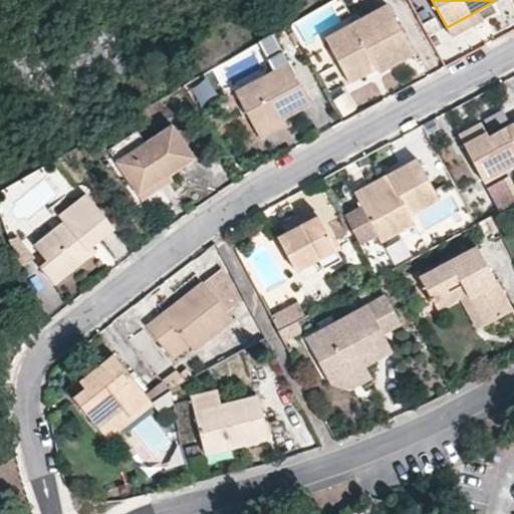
[(414,56),(384,4),(323,39),(342,74),(369,59),(375,70),(379,76),(414,56)]
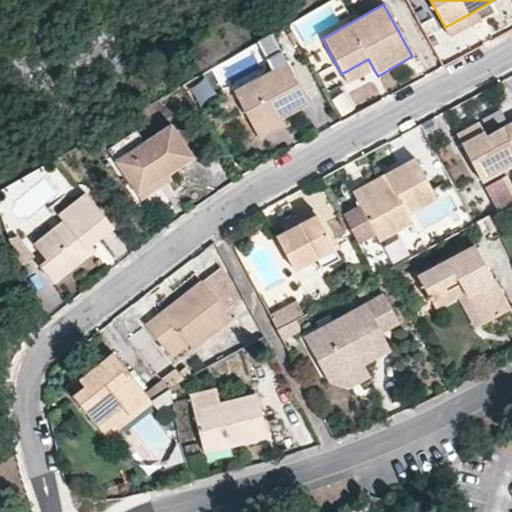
[(471,23),(467,15),(445,27),(450,35),(471,23)]
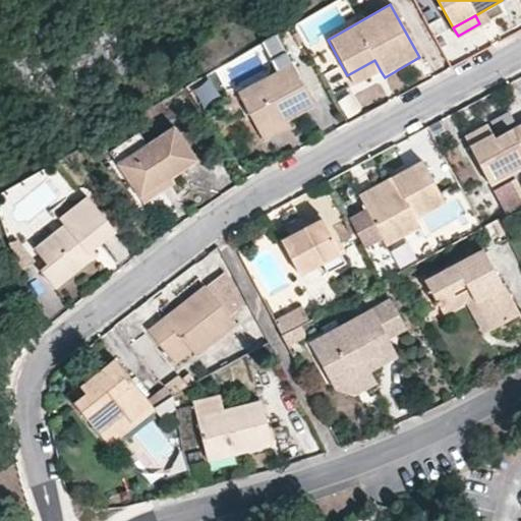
[(259,40),(266,55),(282,49),(276,34),(259,40)]
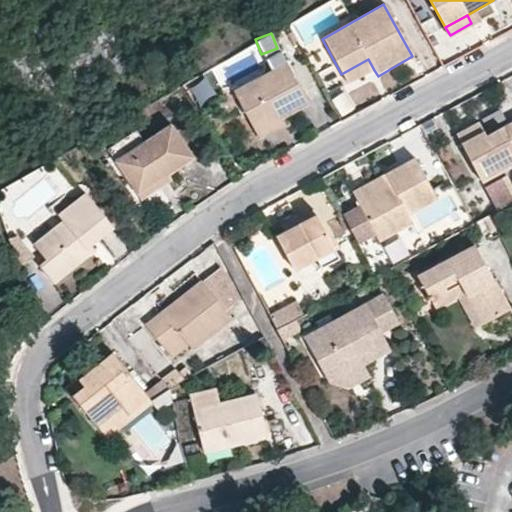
[(374,70),(368,59),(341,74),(347,86),(374,70)]
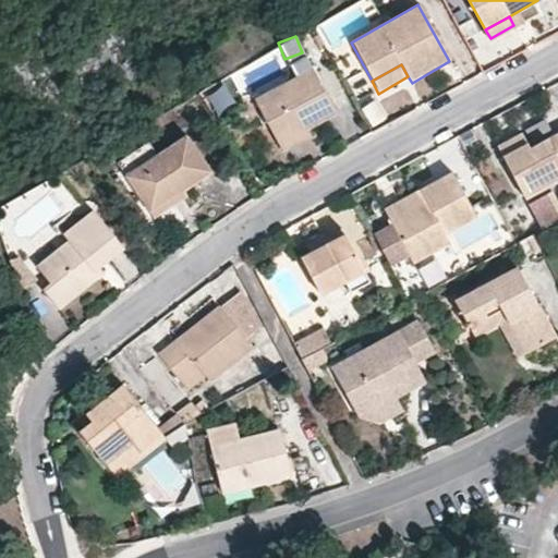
[(277,143),(306,126),(335,111),(312,70),(254,100),(277,143)]
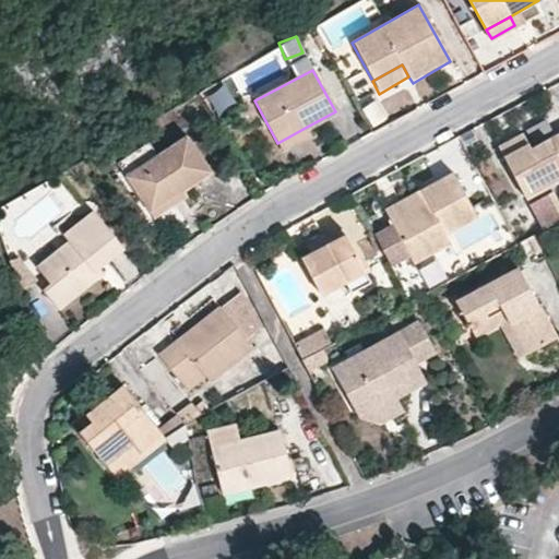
[(210,93),(218,110),(237,102),(228,84),(210,93)]
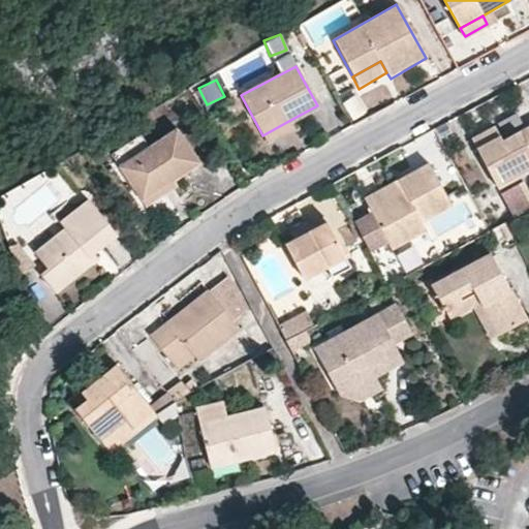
[(262,135),(267,142),(292,127),(290,120),(262,135)]
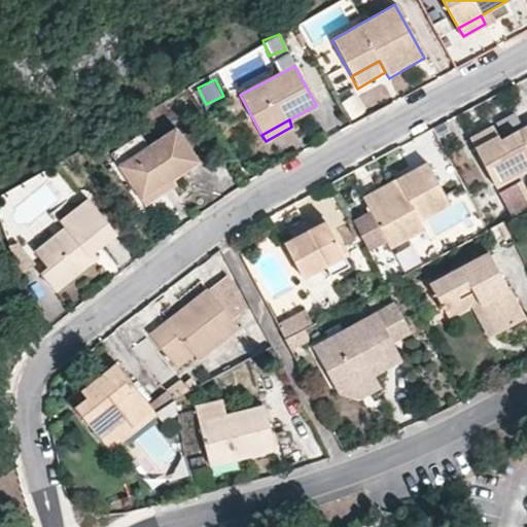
[(470,139),(476,149),(499,137),(494,127),(470,139)]
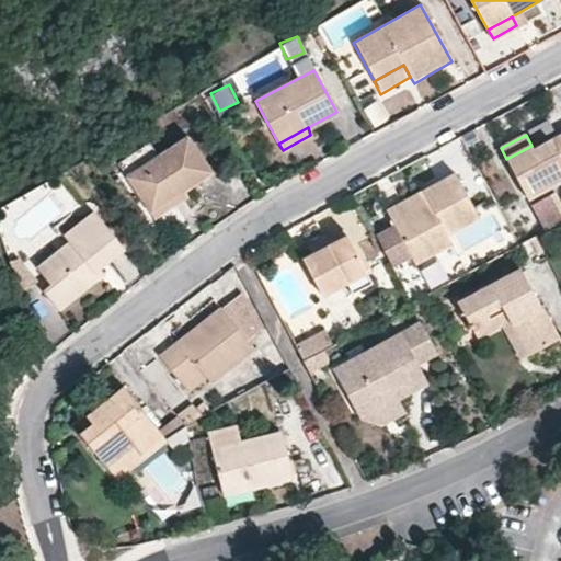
[(546,179),(551,186),(560,181),(560,135),(535,150),(531,146),(506,159),(523,190),(546,179)]
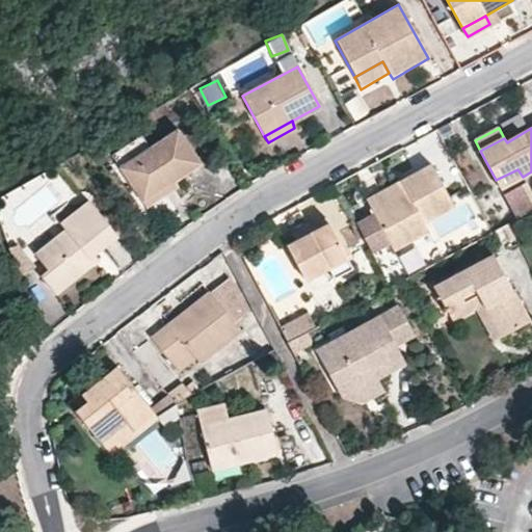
[(200,163),(176,129),(148,148),(118,167),(142,203),(174,181),(200,163)]
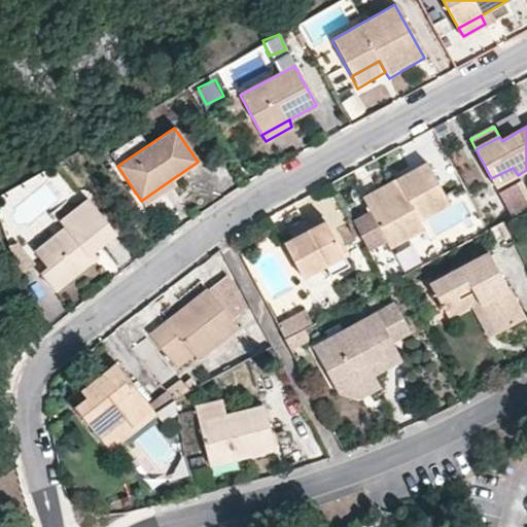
[(146,146),(138,135),(109,153),(117,166),(146,146)]
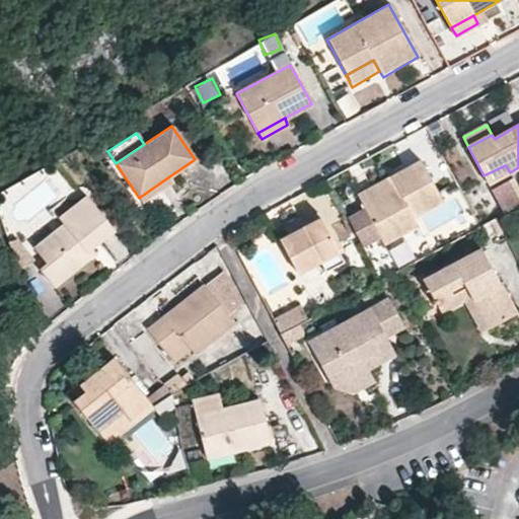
[(419,225),(414,216),(442,201),(421,162),(391,178),(395,186),(363,204),(380,236),(384,243),(419,225)]
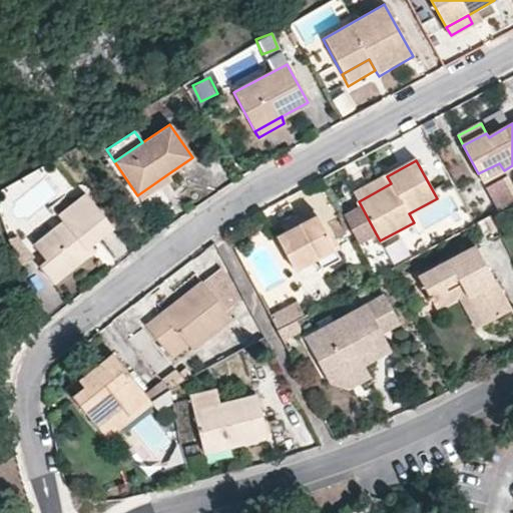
[(169,178),(167,174),(137,195),(139,199),(169,178)]
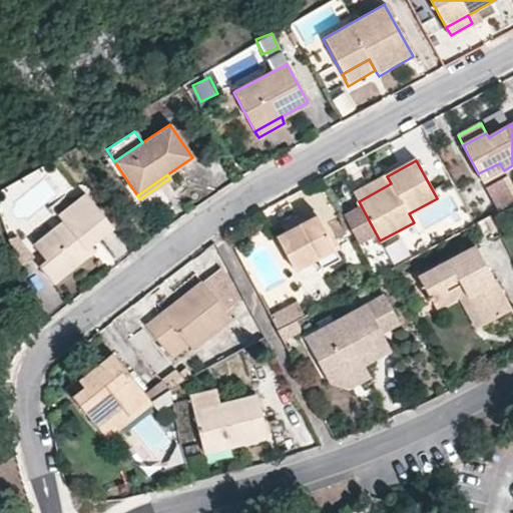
[(354,193),(359,201),(391,183),(387,176),(354,193)]
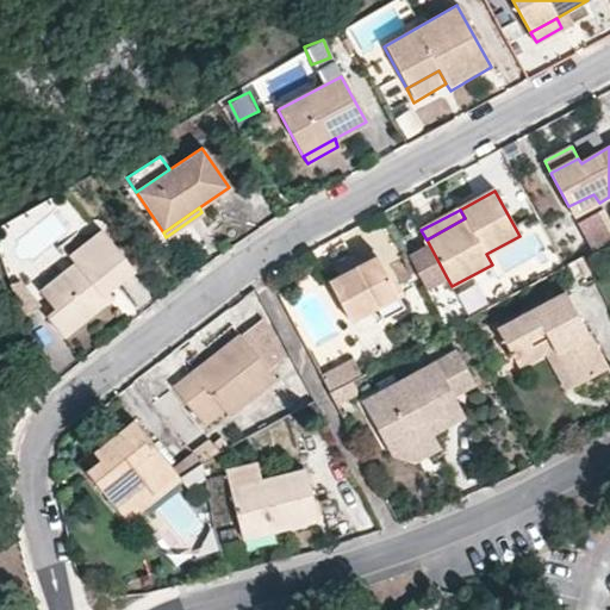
[(574,223),(589,250),(609,238),(609,229),(599,210),(574,223)]
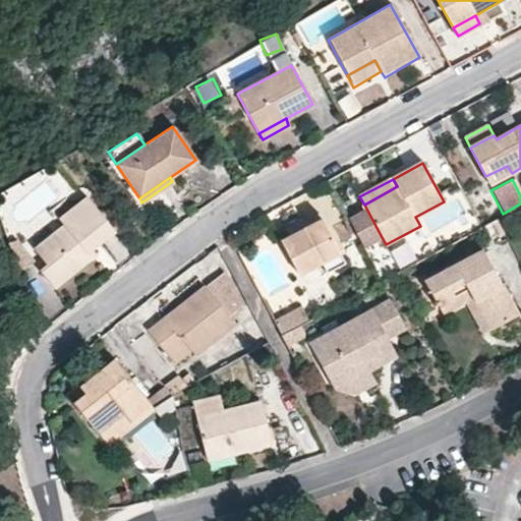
[(61,221),(65,226),(35,250),(48,269),(41,274),(53,290),(93,259),(88,252),(100,243),(114,233),(88,198),(61,221)]
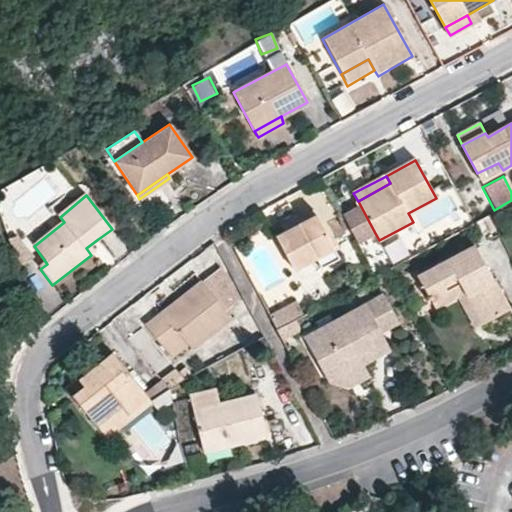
[(375,233),(358,201),(340,211),(358,243),(375,233)]
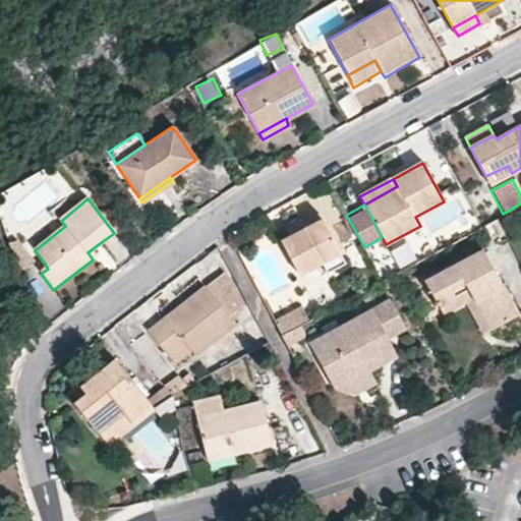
[(302,232),(281,243),(307,291),(331,278),(329,273),(344,264),(332,239),(317,216),(298,225),(302,232)]
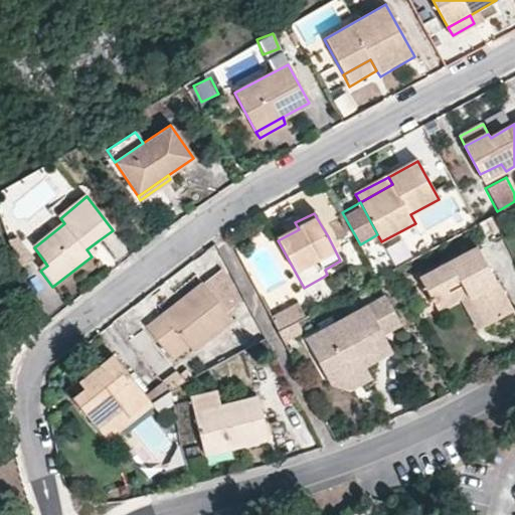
[(386,246),(393,263),(410,254),(403,239),(386,246)]
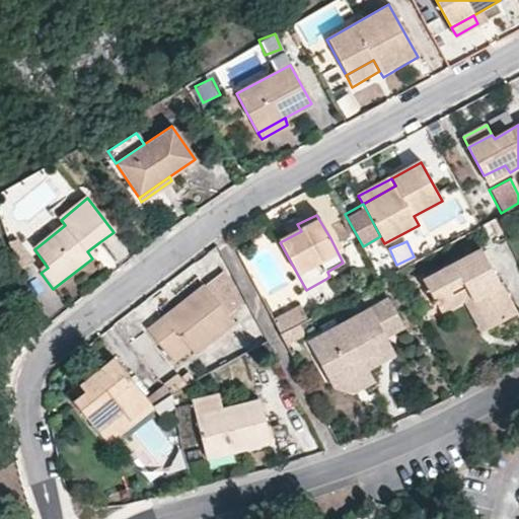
[(87,251),(92,258),(104,249),(99,242),(87,251)]
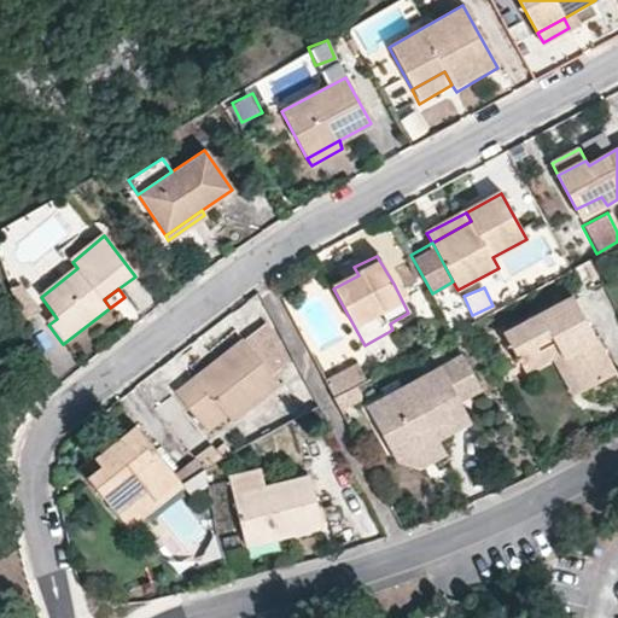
[(506,333),(522,362),(557,344),(583,390),(614,373),(573,297),(506,333)]
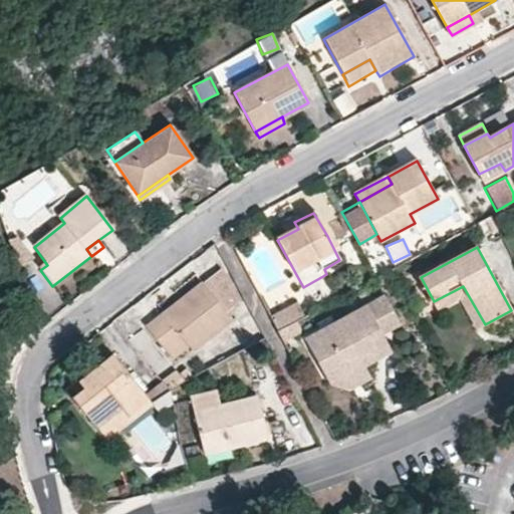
[(182,340),(193,353),(232,322),(226,315),(238,306),(231,292),(226,282),(226,281),(224,281),(208,293),(201,284),(178,302),(183,307),(167,320),(162,315),(146,328),(165,352),(182,340)]
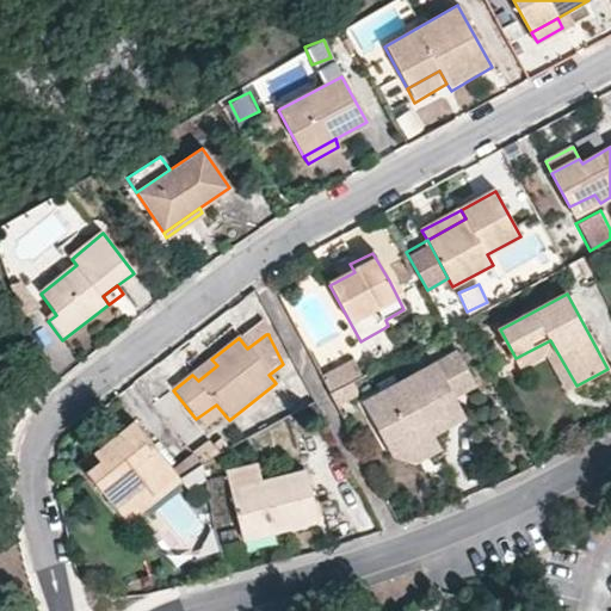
[(522,368),(547,356),(567,390),(576,386),(550,340),(516,358),(522,368)]
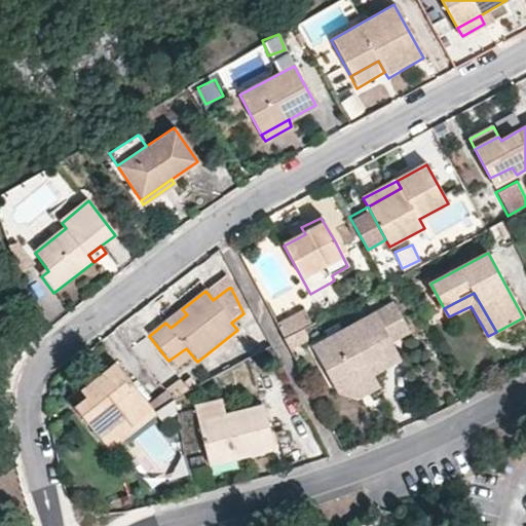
[(375,373),(400,359),(391,341),(409,332),(395,304),(314,347),(335,384),(361,371),(358,366),(365,363),(371,374),(375,373)]
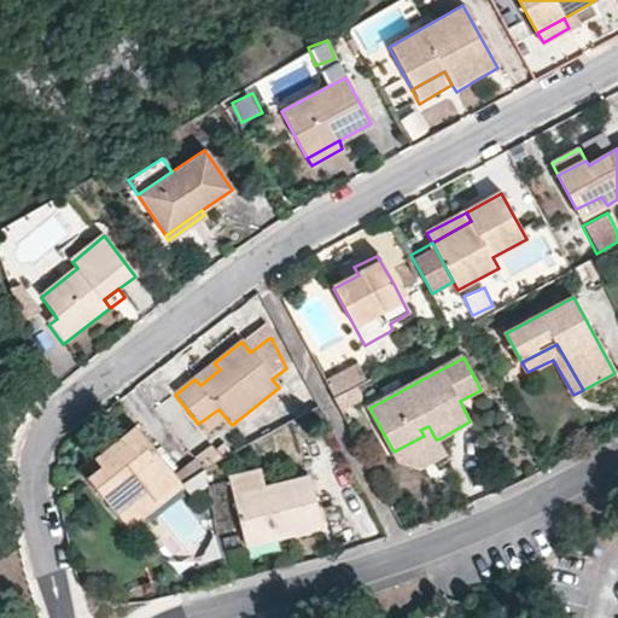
[(194,379),(200,385),(220,369),(214,363),(194,379)]
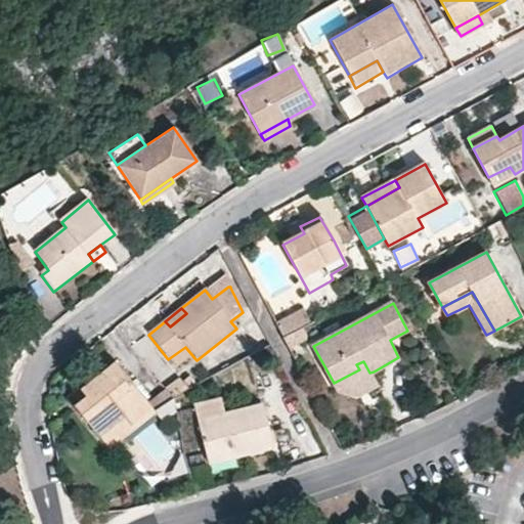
[(310,323),(302,309),(276,322),(286,338),(310,323)]
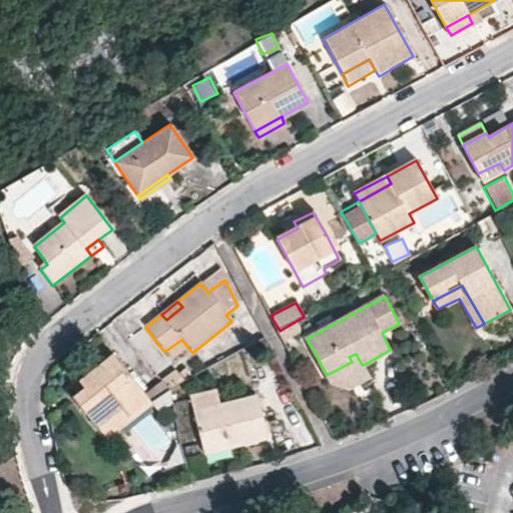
[(307,316),(304,317),(280,331),(284,341),(312,327),(307,316)]
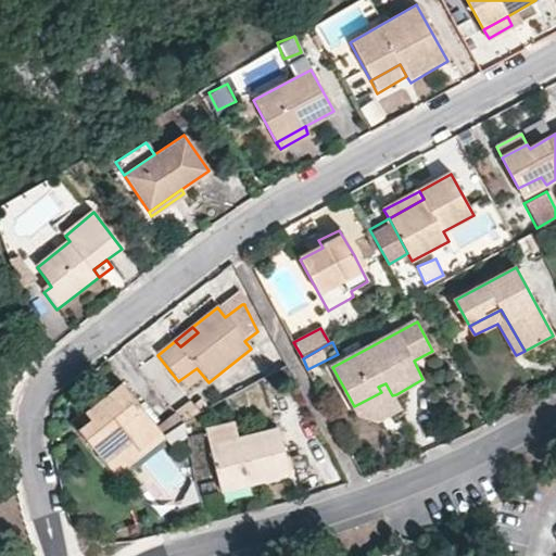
[(83,412),(89,420),(77,429),(103,463),(130,442),(136,449),(159,431),(148,417),(121,383),(83,412)]
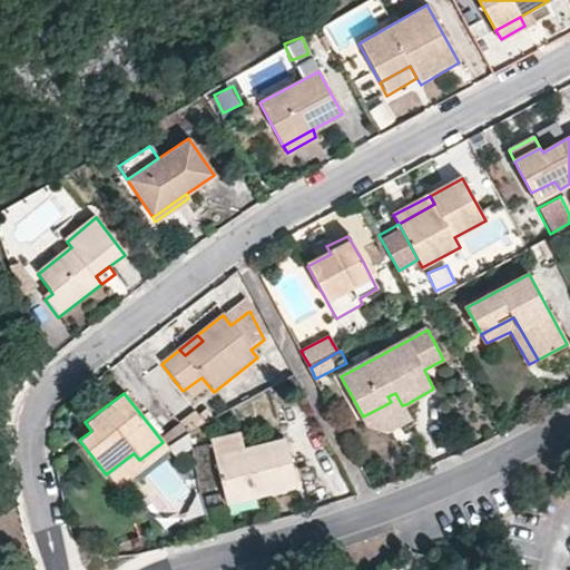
[(387,396),(391,402),(363,416),(367,424),(402,405),(395,393),(387,396)]
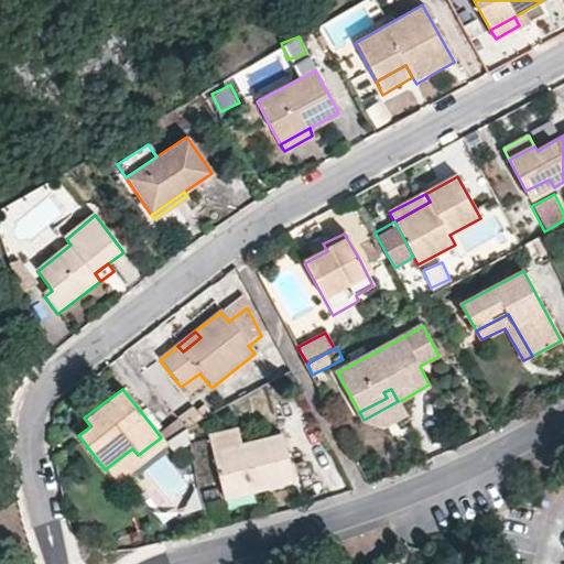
[(364,420),(384,426),(409,414),(402,400),(398,401),(364,420)]
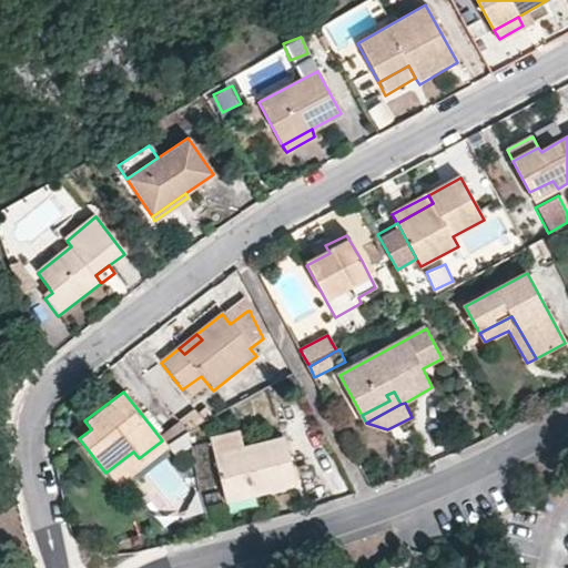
[(162,440),(166,445),(185,430),(184,429),(170,413),(151,426),(162,440)]
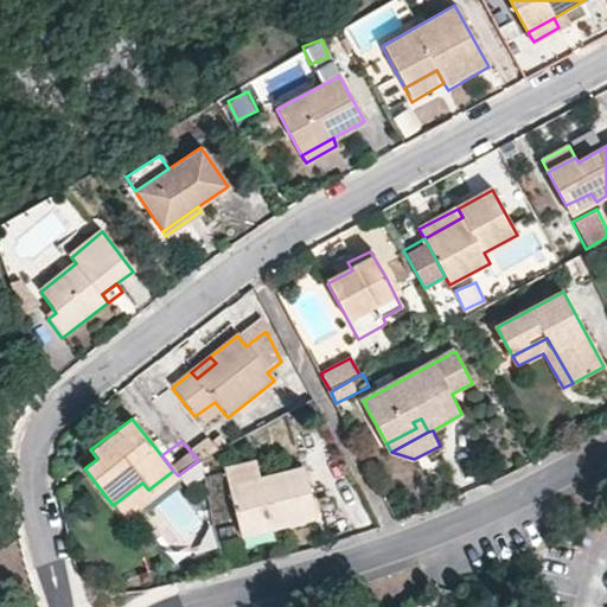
[(77,460),(84,468),(97,459),(90,449),(77,460)]
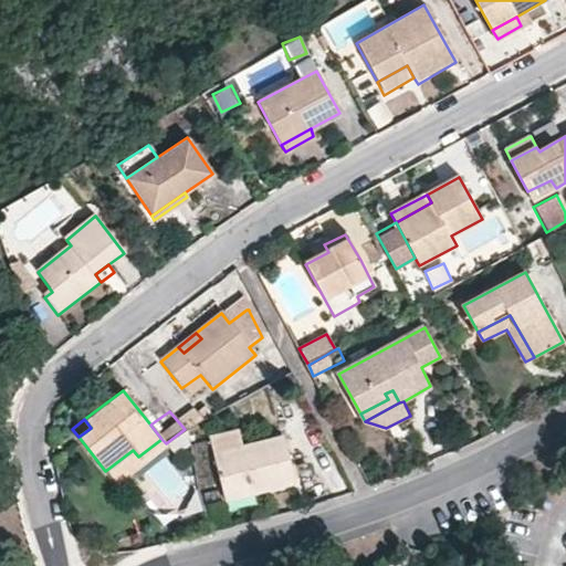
[(206,440),(219,490),(250,482),(252,486),(291,477),(282,437),(240,448),(234,432),(206,440)]
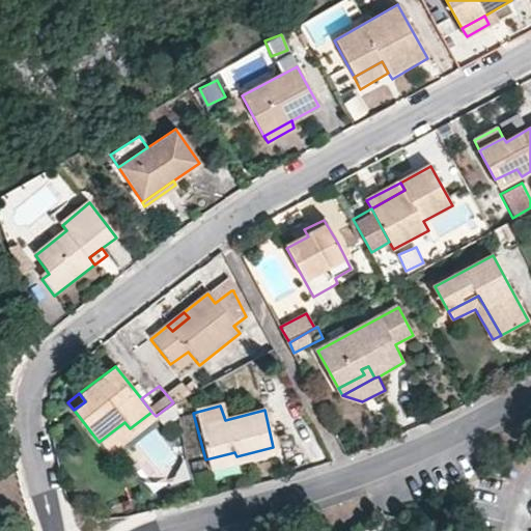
[(99,442),(108,453),(156,416),(151,412),(130,428),(124,422),(99,442)]
